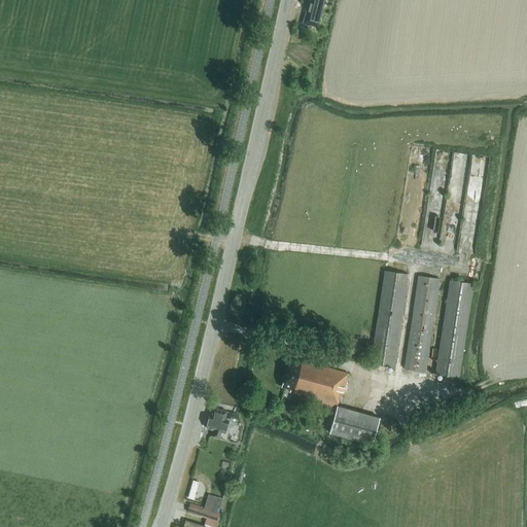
[(307,0),(305,11),(306,11),(303,24),(312,26),(317,27),(324,0),(307,0)]
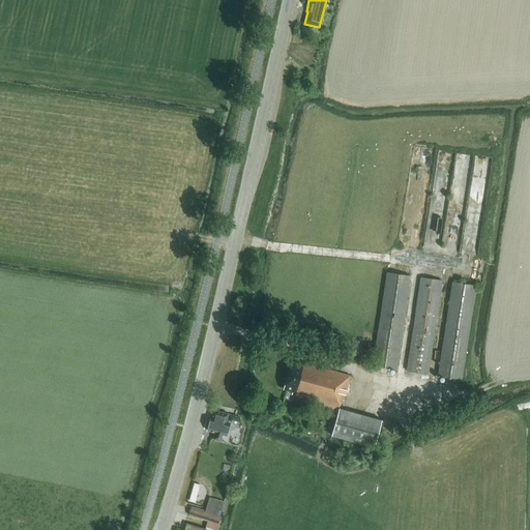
[(395,370),(410,276),(387,273),(373,365),(395,370)]
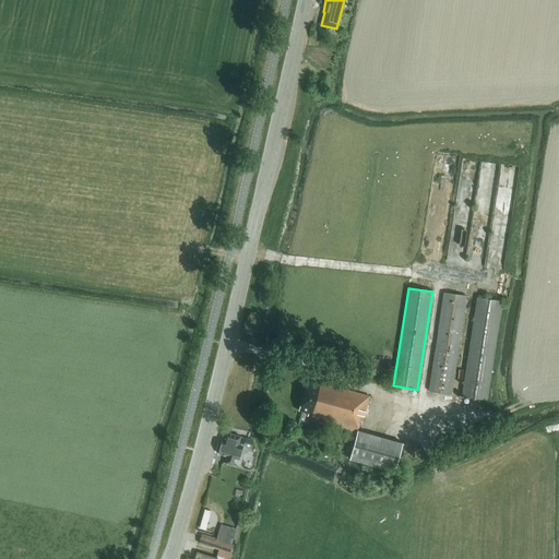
[(451,394),(466,297),(443,294),(429,391),(451,394)]
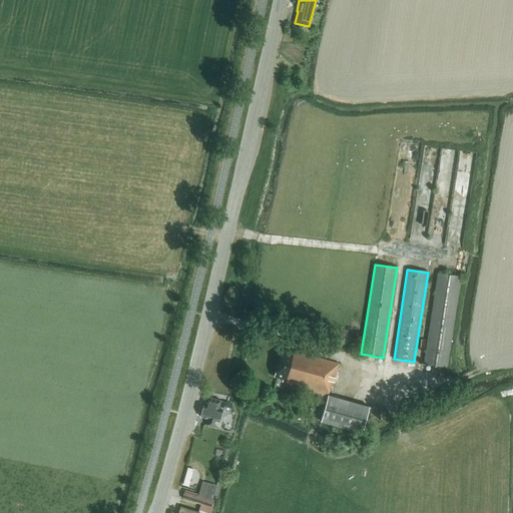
[(446,367),(460,278),(438,274),(424,364),(446,367)]
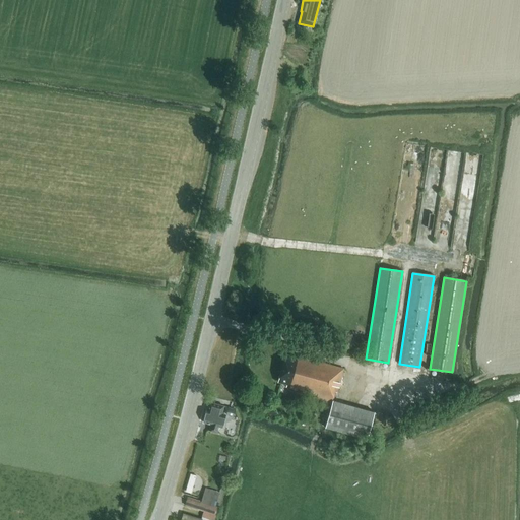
[(316,398),(331,402),(334,393),(336,393),(343,369),(298,355),(297,359),(285,355),(278,382),(286,384),(285,387),(317,396),(316,398)]
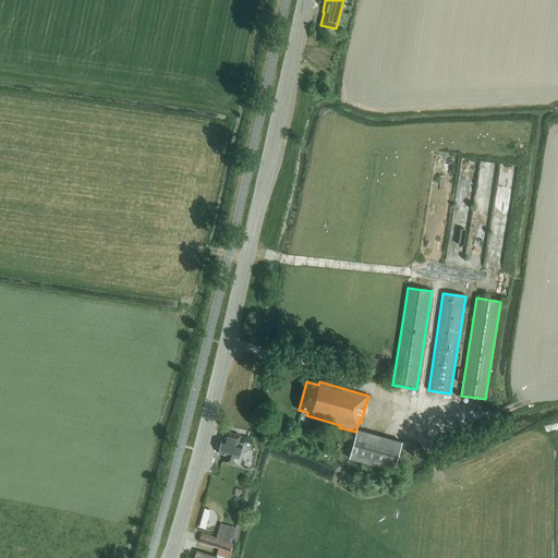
[(402,441),(356,429),(349,460),(395,472),(402,441)]
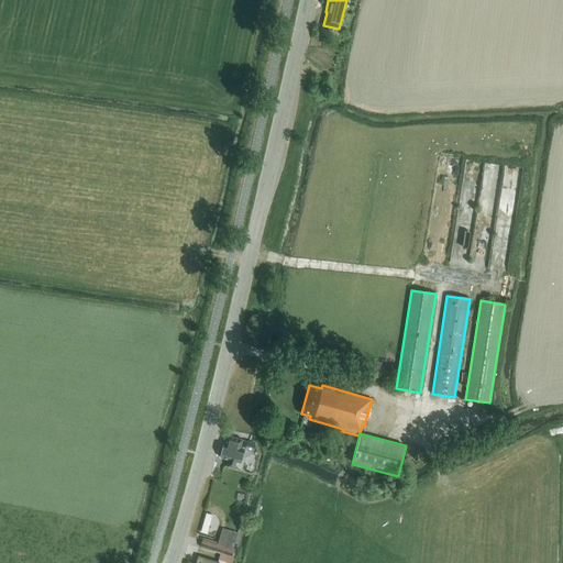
[(242,456),(243,449),(244,449),(244,450),(253,452),(255,442),(247,440),(246,441),(227,435),(224,444),(223,444),(220,457),(229,460),(227,466),(234,468),(236,462),(240,463),(242,456)]
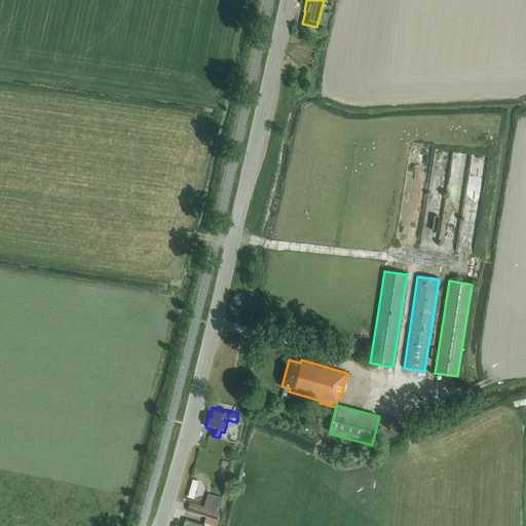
[(194,497),(200,478),(194,476),(188,495),(194,497)]
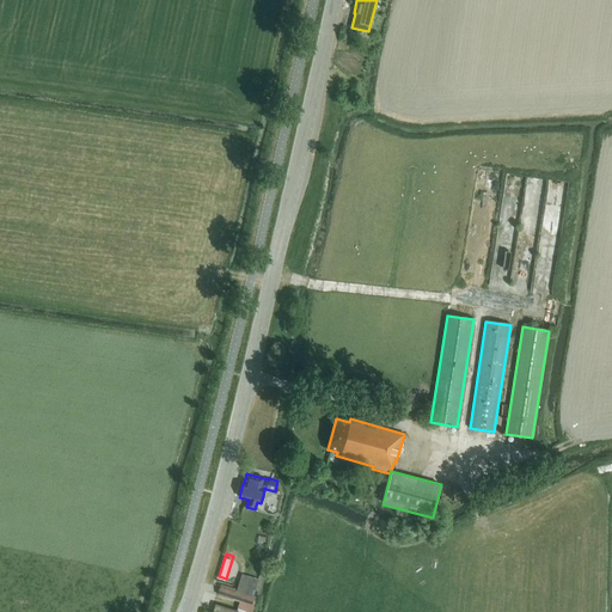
[(220,585),(216,595),(254,606),(256,597),(220,585)]
